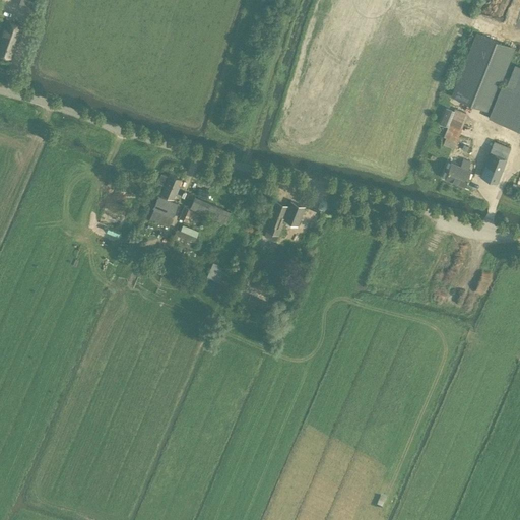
[(0,53),(12,57),(22,25),(5,19),(0,36),(0,53)]
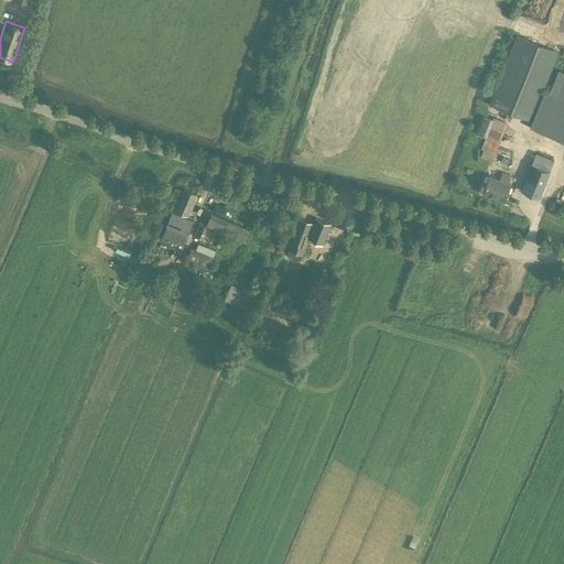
[(530,120),(557,52),(517,35),(489,104),(530,120)]
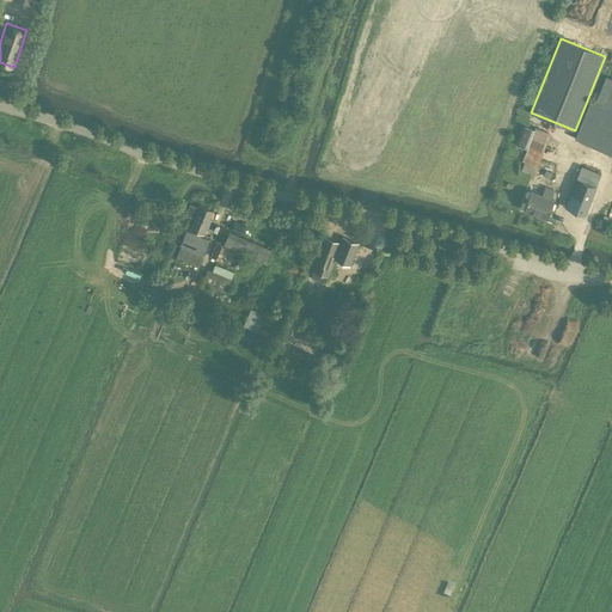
[(611,152),(611,77),(606,74),(594,103),(589,102),(575,138),(611,152)]
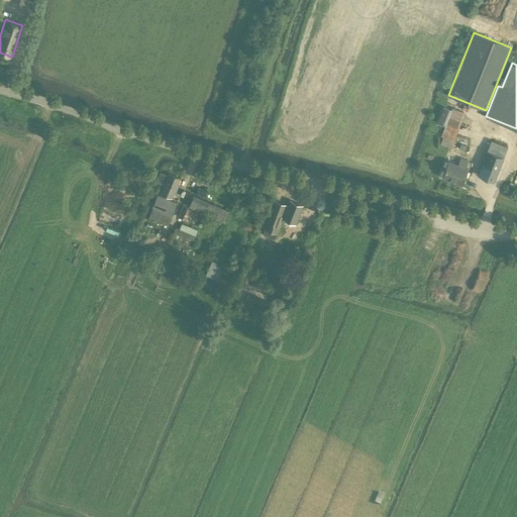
[(449,108),(443,106),(437,122),(442,125),(449,108)]
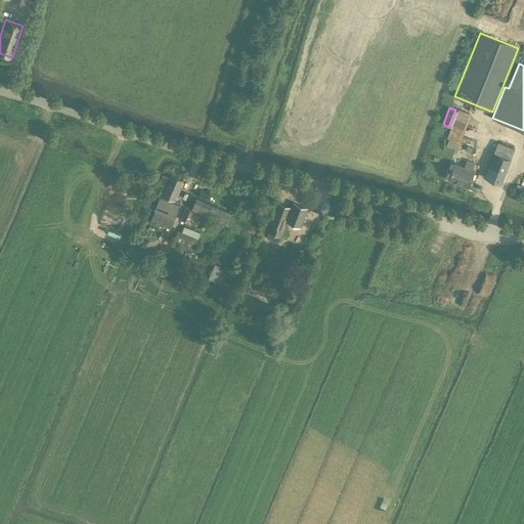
[(449,138),(446,145),(456,149),(460,142),(449,138)]
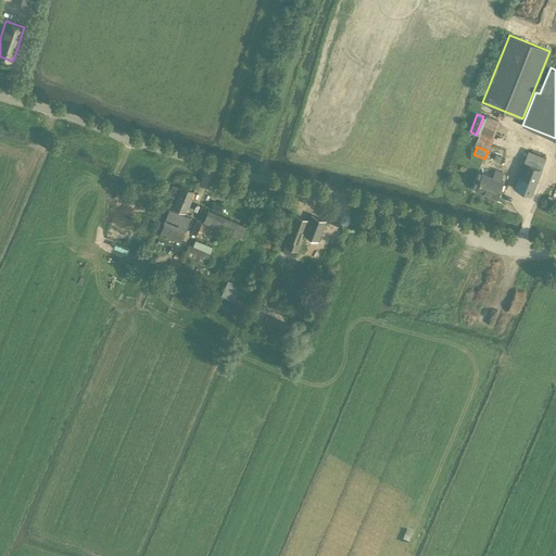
[(531,194),(542,168),(546,158),(529,151),(514,188),(531,194)]
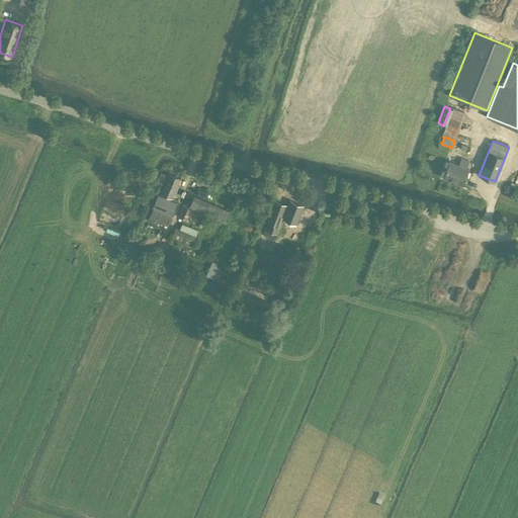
[(462,184),(468,169),(465,167),(468,161),(461,158),(458,164),(448,161),(442,176),(462,184)]
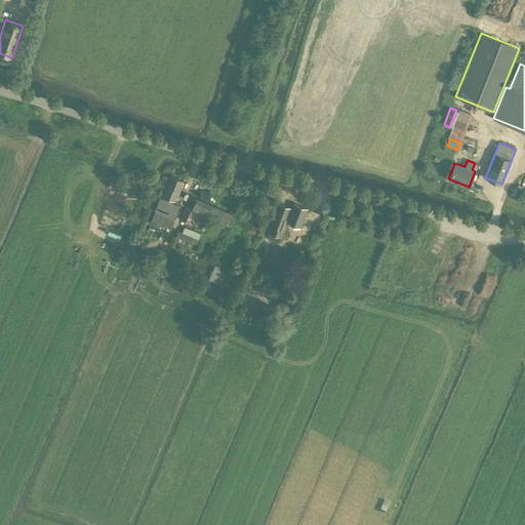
[(174,200),(183,179),(171,174),(170,177),(163,174),(159,184),(166,186),(162,195),(174,200)]
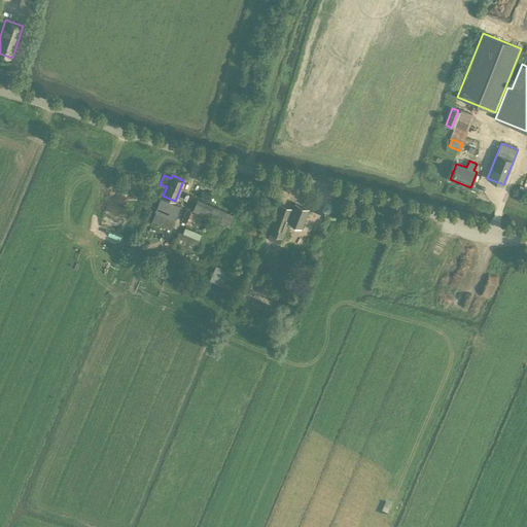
[(154,210),(156,210),(174,218),(179,206),(160,198),(160,200),(156,199),(155,201),(157,202),(154,210)]
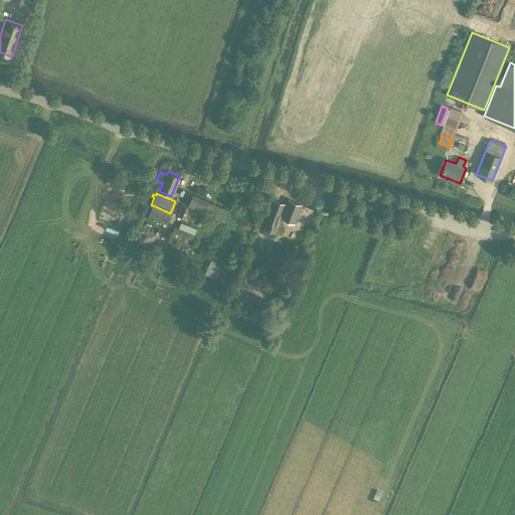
[(223,219),(227,210),(193,195),(189,204),(223,219)]
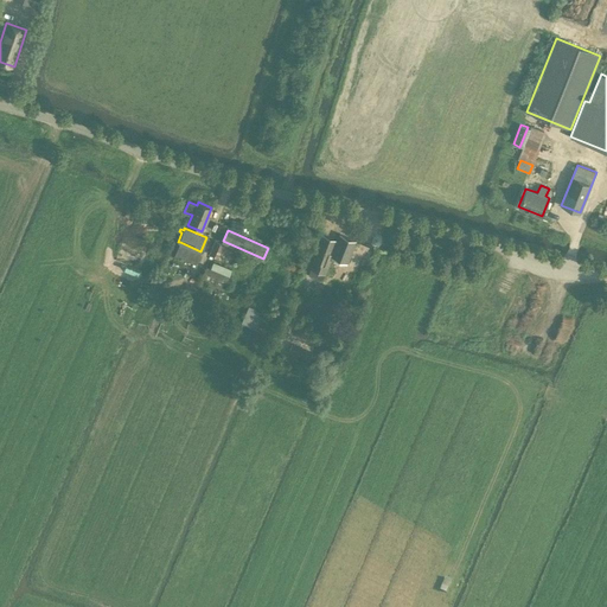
[(321,280),(324,274),(331,257),(346,263),(347,262),(346,262),(356,241),(340,235),(337,241),(336,241),(336,240),(324,234),(310,268),(311,268),(307,274),(321,280)]
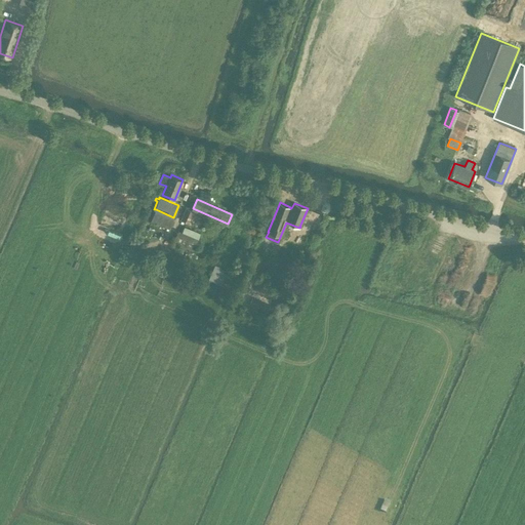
[(205,216),(186,208),(182,219),(200,228),(205,216)]
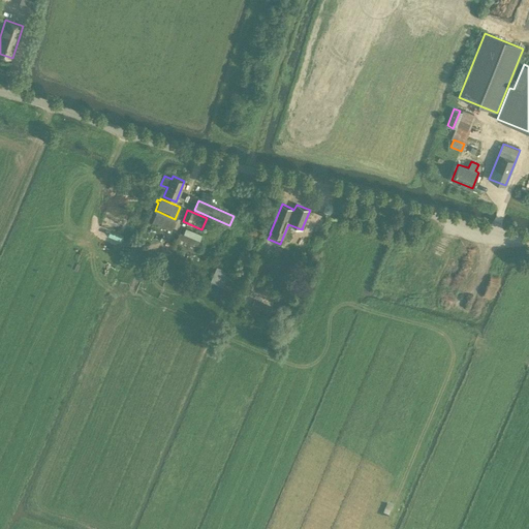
[(170,230),(175,219),(157,211),(152,222),(170,230)]
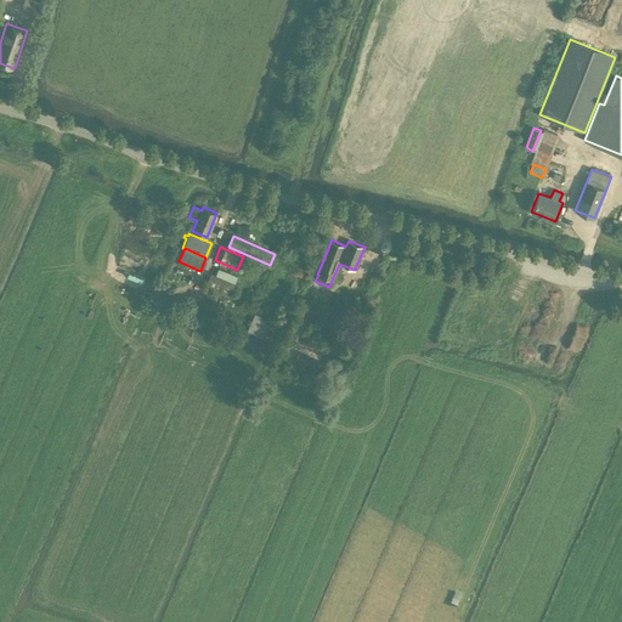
[(219,269),(216,273),(235,282),(237,276),(219,269)]
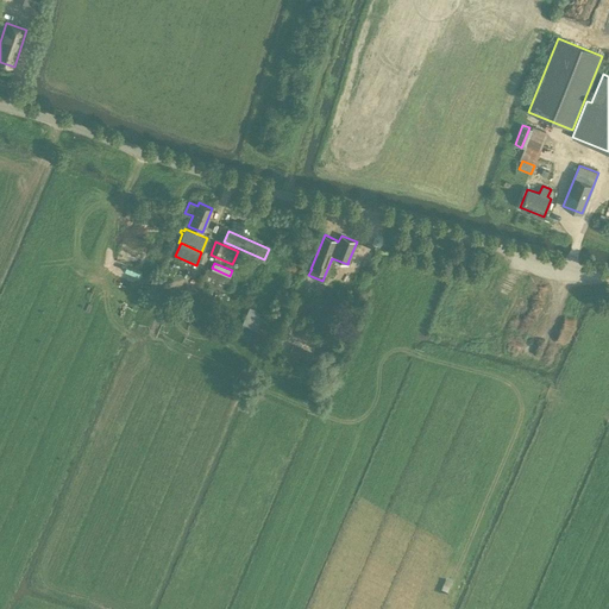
[(224,290),(230,276),(212,268),(207,267),(201,281),(224,290)]
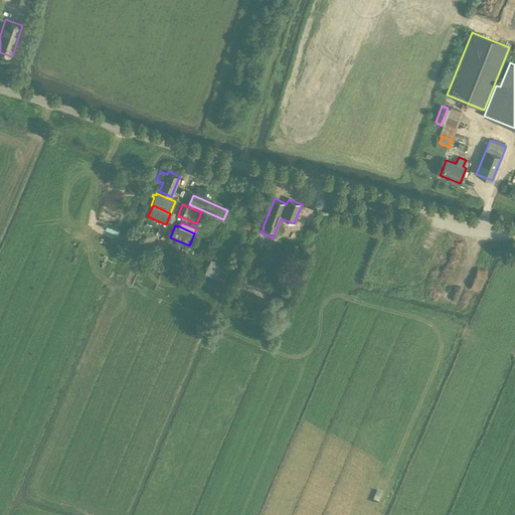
[(225,267),(211,260),(205,273),(220,280),(225,267)]
